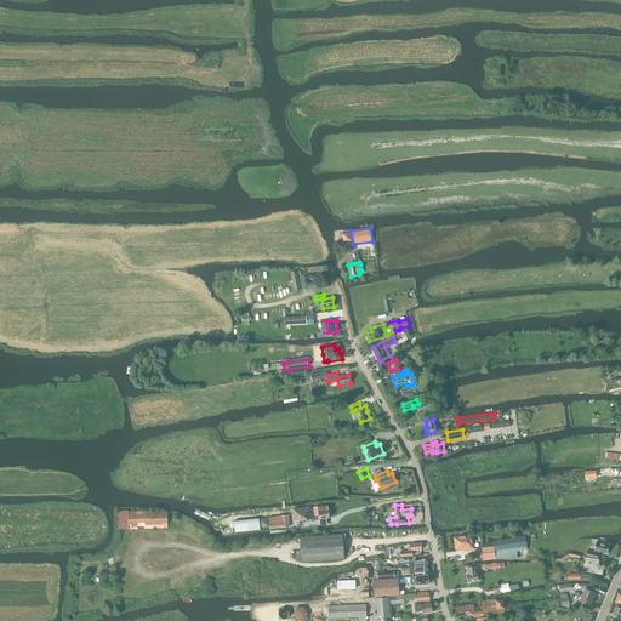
[(312,507),(294,510),(295,522),(313,519),(312,512),(314,512),(314,516),(319,514),(319,519),(329,518),(328,506),(313,508),(313,510),(312,510),(312,507)]
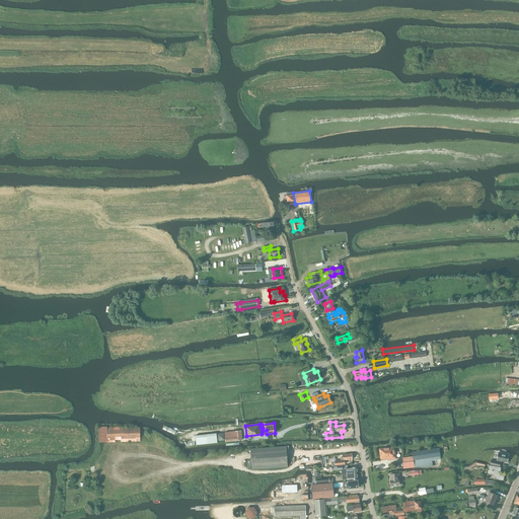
[(106,427),(99,427),(99,442),(107,442),(115,442),(115,440),(121,440),(121,441),(140,441),(140,428),(106,428),(106,427)]
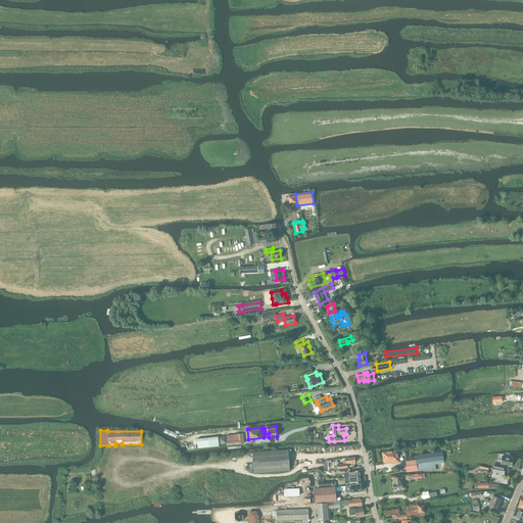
[(237,434),(227,435),(228,445),(238,444),(244,443),(243,433),(237,434)]
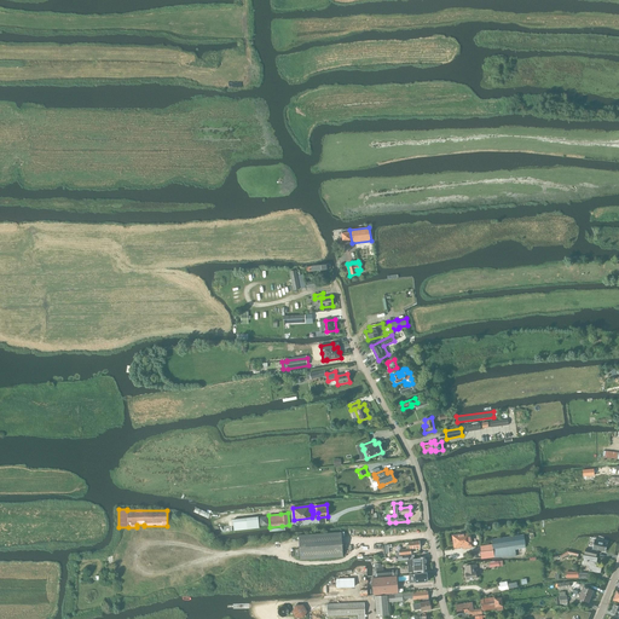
[(259,528),(258,518),(233,520),(235,531),(259,528)]
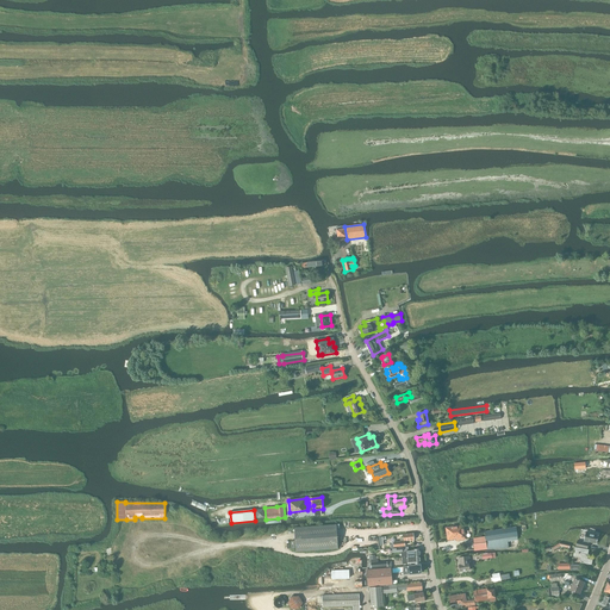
[(336,524),(294,528),(296,541),(296,548),(296,552),(338,548),(336,524)]
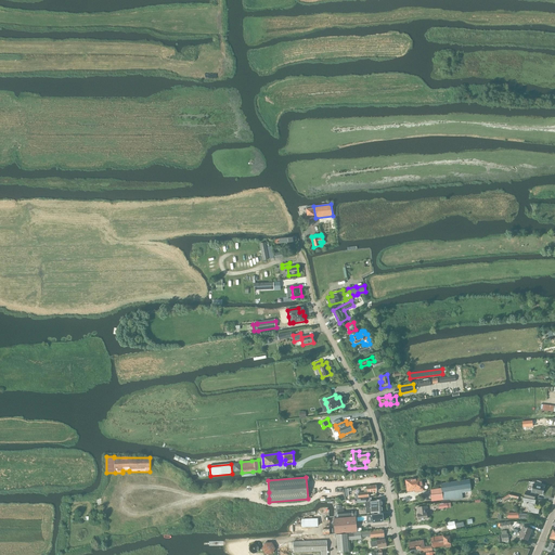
[(408,491),(415,490),(415,492),(424,491),(422,477),(405,480),(408,491)]
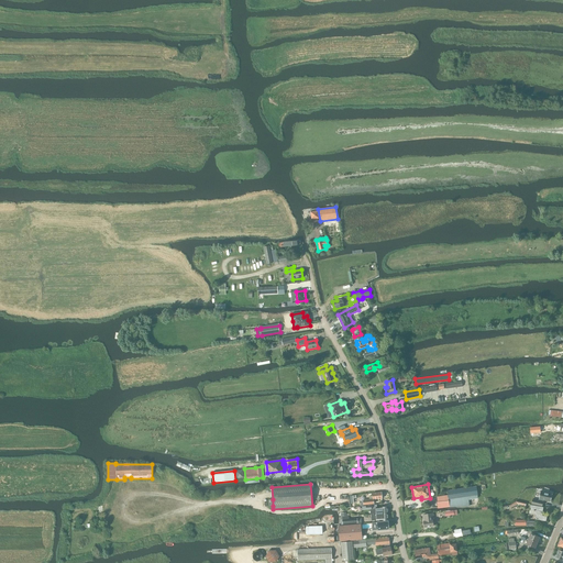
[(444,499),(437,500),(438,508),(446,507),(450,507),(454,506),(470,506),(468,499),(478,498),(476,486),(446,490),(448,495),(449,499),(444,499)]
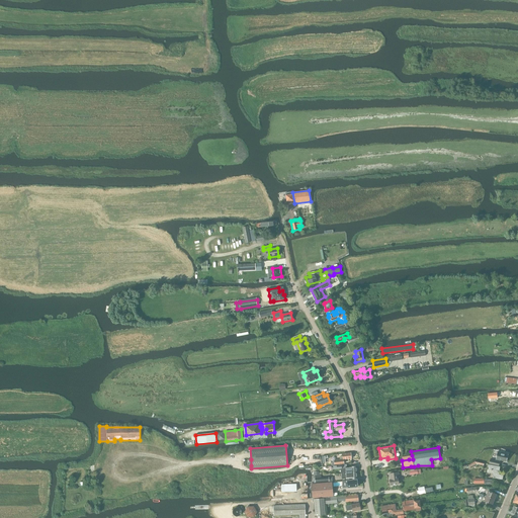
[(509,454),(498,452),(496,460),(490,459),(489,463),(499,465),(500,460),(507,461),(509,454)]
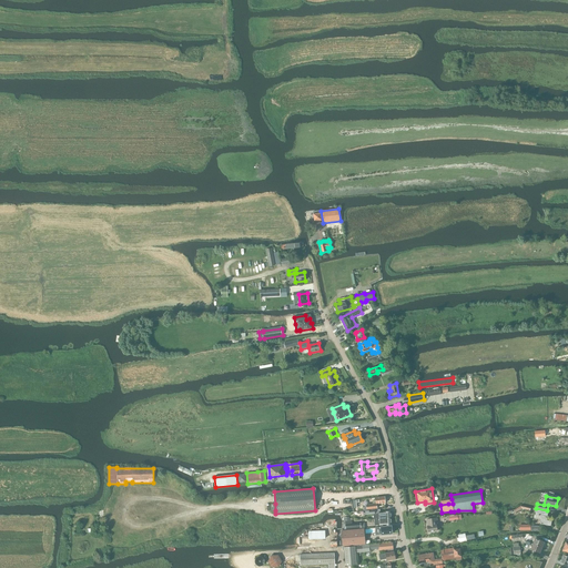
[(367,509),(377,508),(377,504),(385,503),(385,497),(376,498),(376,500),(373,500),(373,504),(366,505),(367,509)]
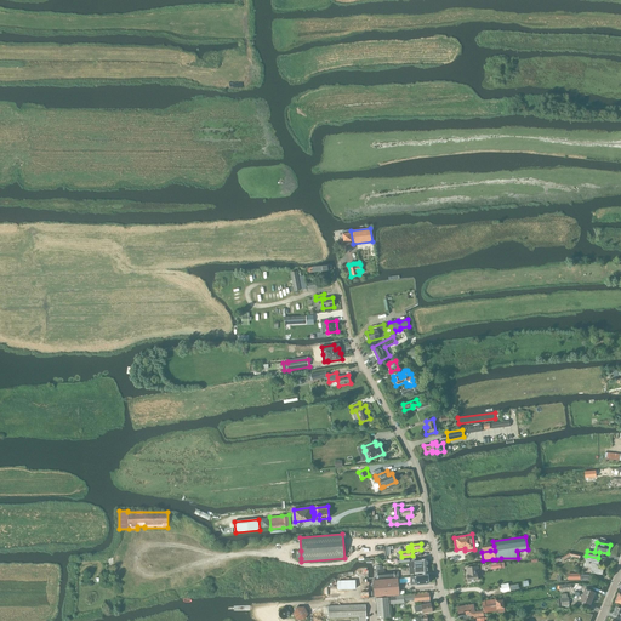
[(585,557),(584,567),(591,568),(590,573),(603,575),(603,570),(598,569),(599,559),(585,557)]
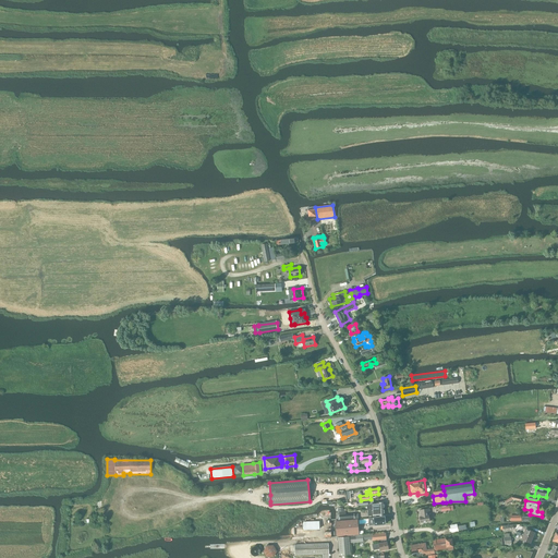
[(373,510),(385,509),(384,502),(373,504),(368,504),(368,501),(359,501),(359,506),(367,505),(367,510),(373,510)]
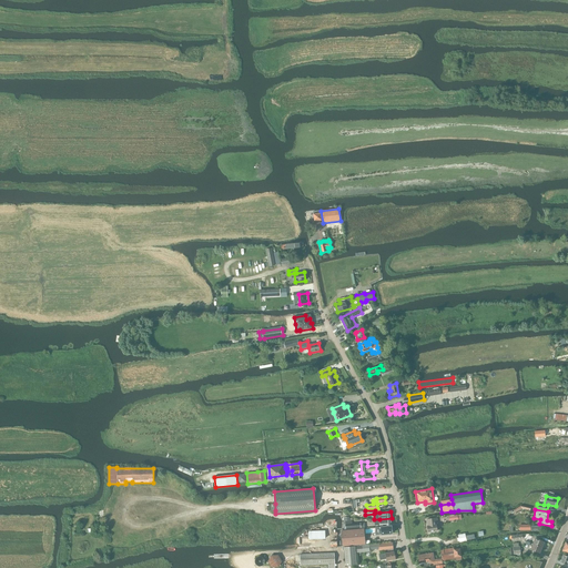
[(428,533),(437,530),(436,523),(437,523),(437,518),(427,519),(428,526),(427,526),(428,533)]
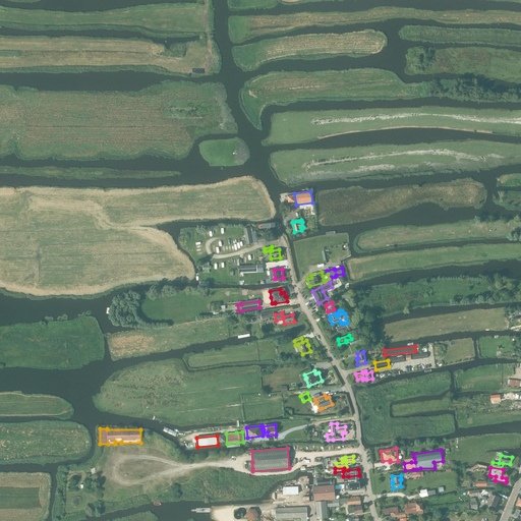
[(314,501),(335,500),(334,485),(313,486),(314,501)]
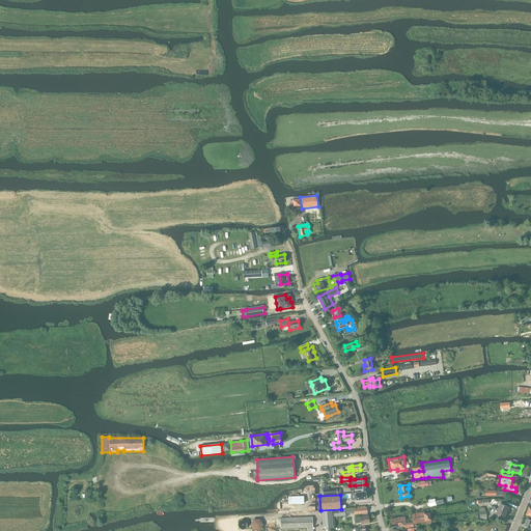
[(499,504),(498,505),(499,506),(498,508),(507,512),(509,506),(500,503),(500,504),(499,504)]
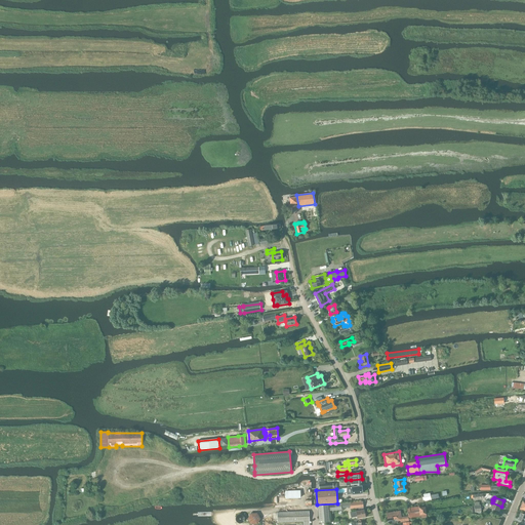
[(330,511),(341,510),(341,508),(351,507),(351,509),(359,508),(363,508),(363,501),(350,502),(341,503),(329,505),(330,511)]
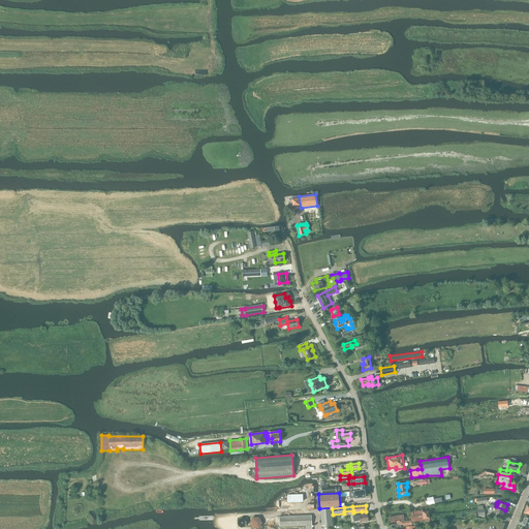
[(496,506),(494,511),(502,516),(505,510),(496,506)]
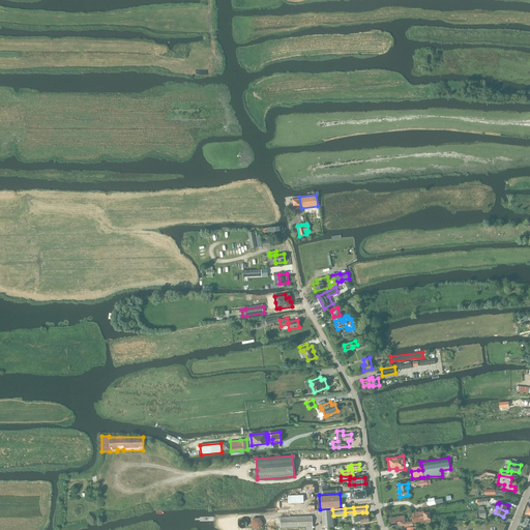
[(321,510),(323,528),(328,527),(333,527),(331,509),(321,510)]
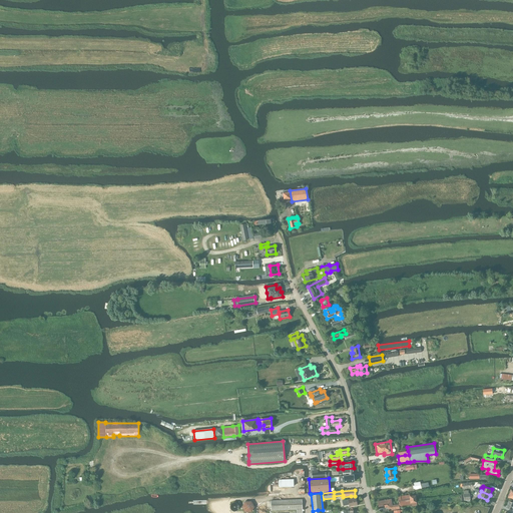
[(398,497),(400,506),(411,504),(411,507),(417,506),(416,496),(410,496),(410,495),(398,497)]
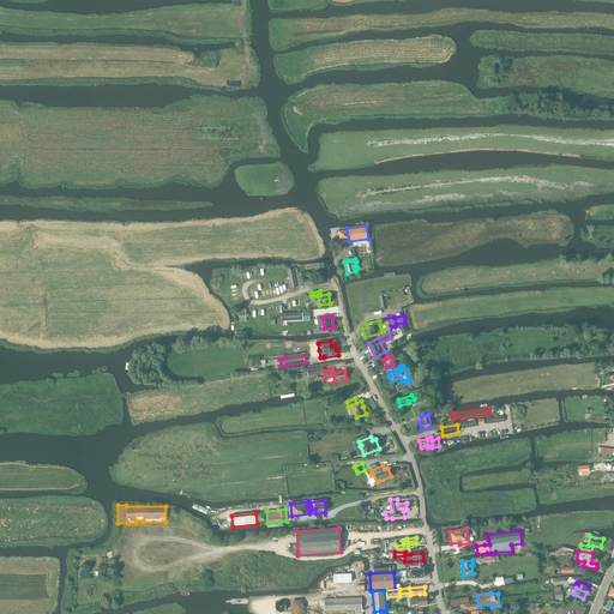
[(362,613),(361,597),(324,600),(325,612),(355,611),(355,613),(362,613)]
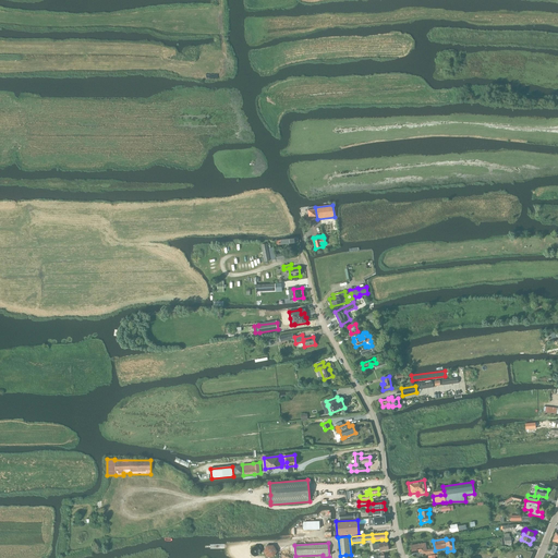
[(424,543),(411,545),(412,554),(423,552),(426,552),(426,549),(425,549),(424,543)]
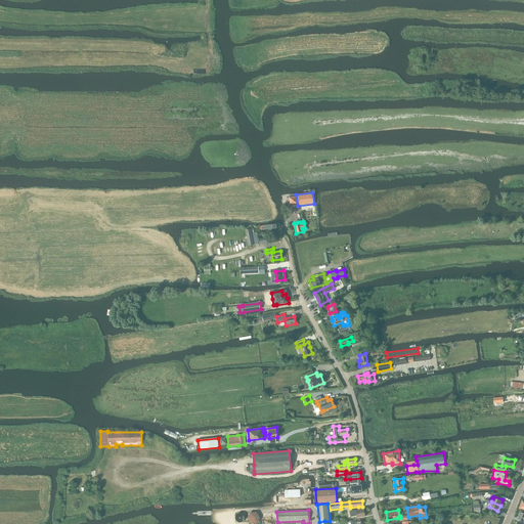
[(251,512),(248,517),(251,522),(257,522),(259,517),(256,512),(251,512)]
